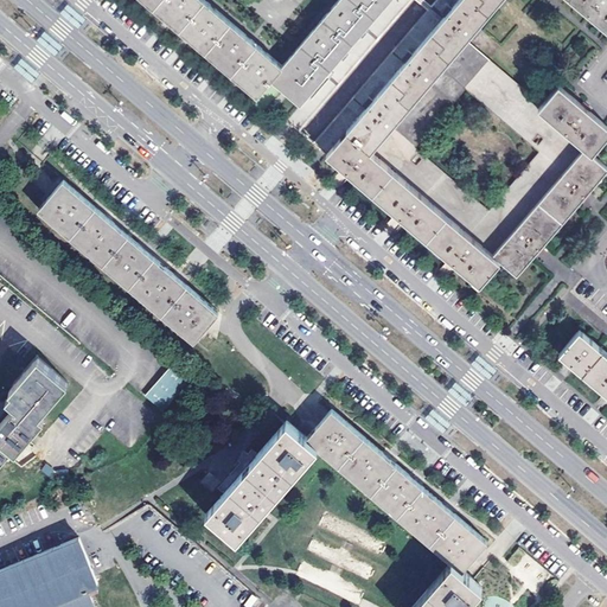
[(206,0),(146,0),(171,20),(190,38),(222,65),(241,81),(242,82),(257,95),(270,78),(282,65),(206,0)]
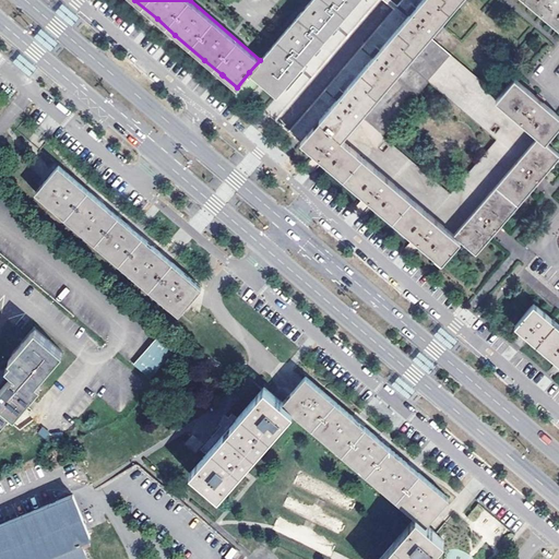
[(310,0),(260,60),(249,72),(264,85),(276,96),(295,75),(316,50),(334,28),(358,0),(310,0)]
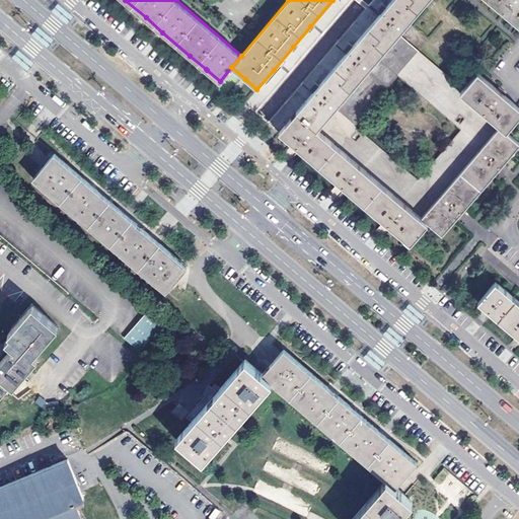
[(372,0),(286,102),(297,112),(316,89),(351,49),(383,9),(391,0),(372,0)]
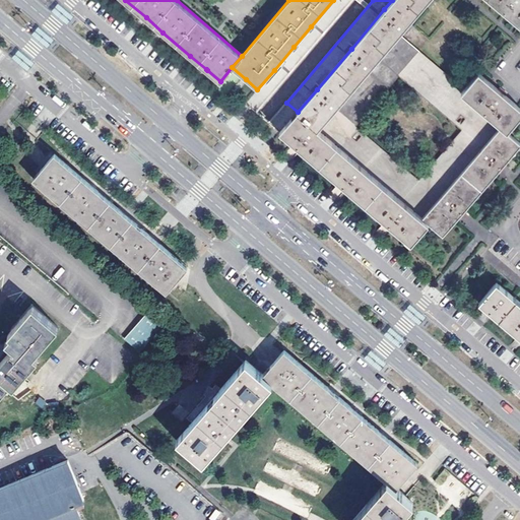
[(397,37),(428,0),(392,0),(384,9),(351,49),(317,89),(298,112),(318,128),(397,37)]
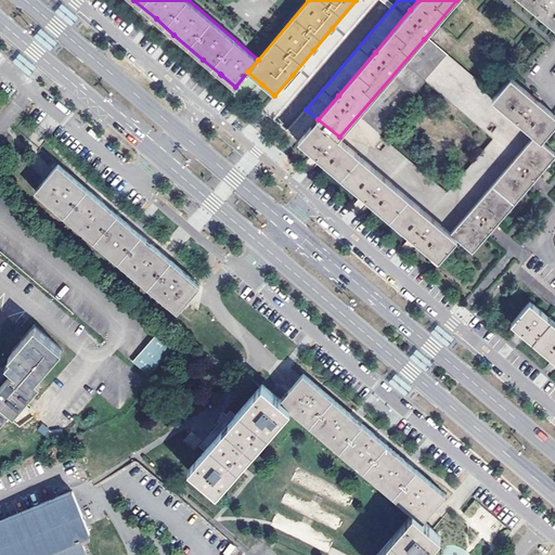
[(554,0),(520,0),(554,29),(554,0)]
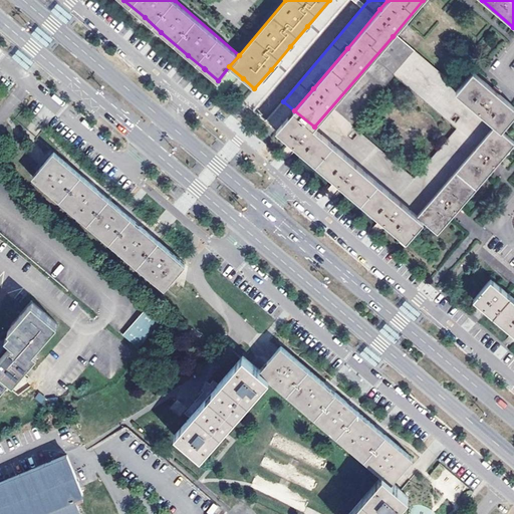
[(413,52),(393,36),(314,126),(334,145),(350,124),(395,74),(413,52)]
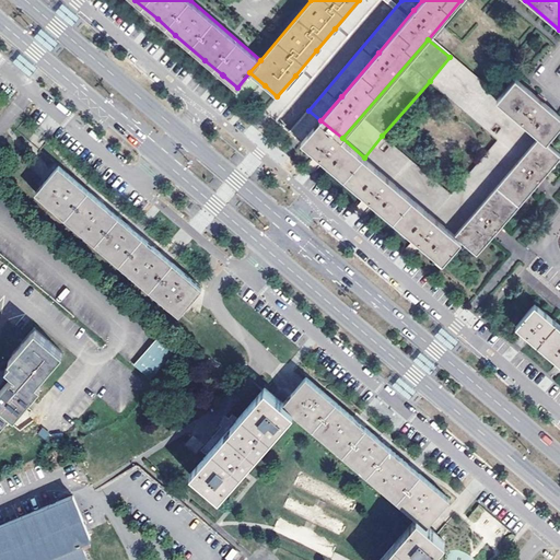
[(382,136),(364,158),(453,234),(538,135),(498,98),(450,57),(430,81),(499,139),(450,195),(382,136)]
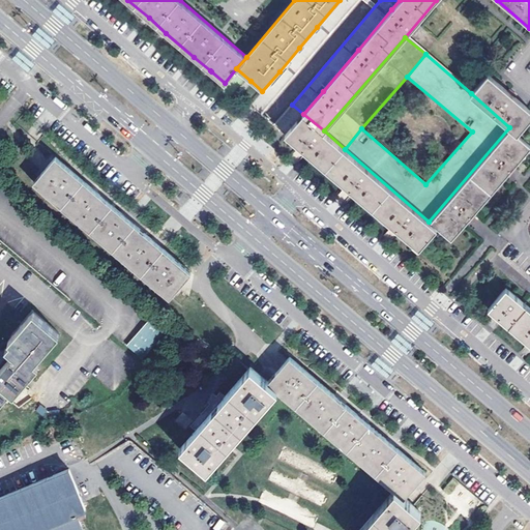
[(489,74),(471,93),(509,127),(517,135),(529,118),(529,109),(510,92),(489,74)]
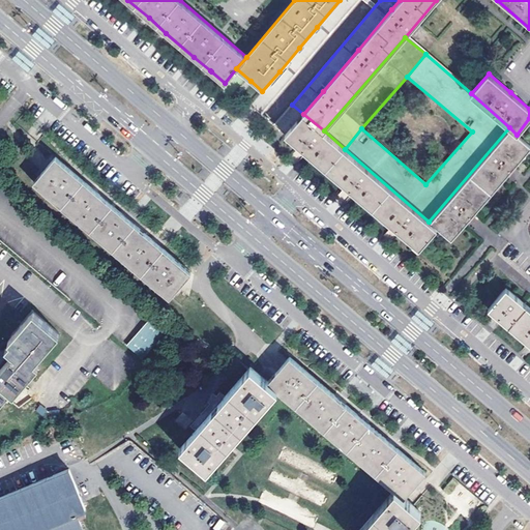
[(292,105),(274,125),(286,135),(303,114),(292,105)]
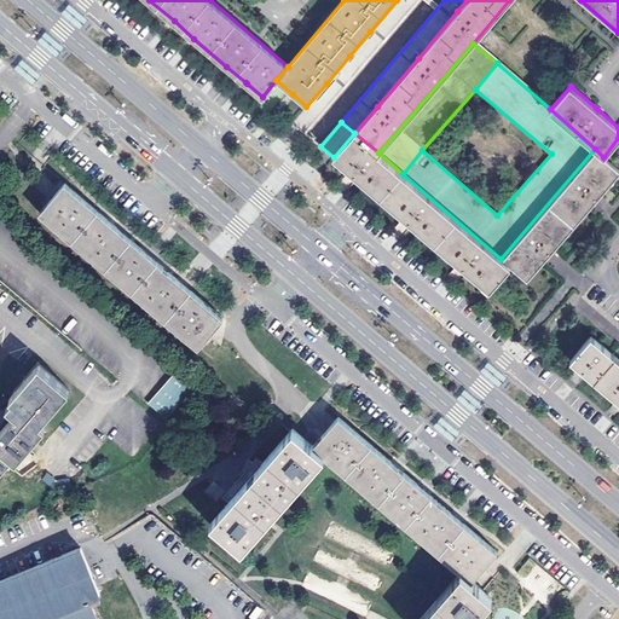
[(489,290),(510,267),(501,259),(403,174),(379,152),(354,133),(334,157),(353,174),(409,223),(461,266),(489,290)]
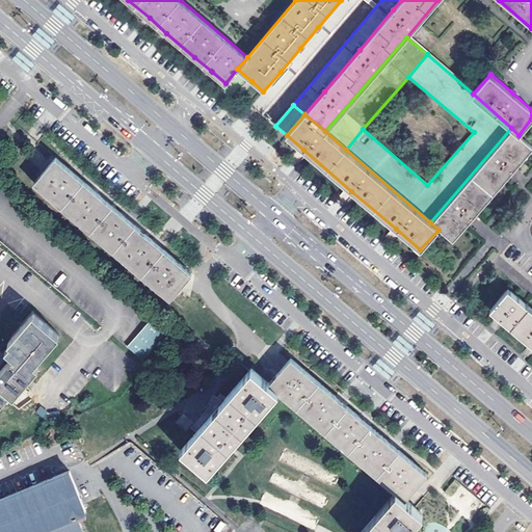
[(531,148),(531,145),(519,135),(511,128),(430,222),(439,230),(452,241),(473,217),(513,170),(531,148)]
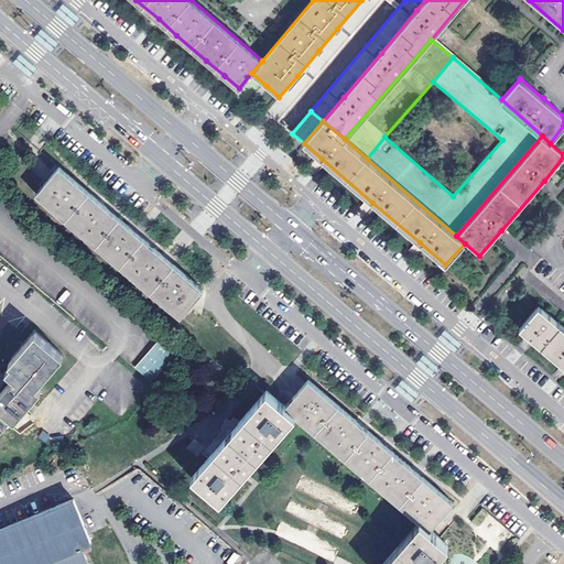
[(116,215),(60,166),(36,194),(181,316),(192,304),(204,290),(170,260),(139,235),(116,215)]
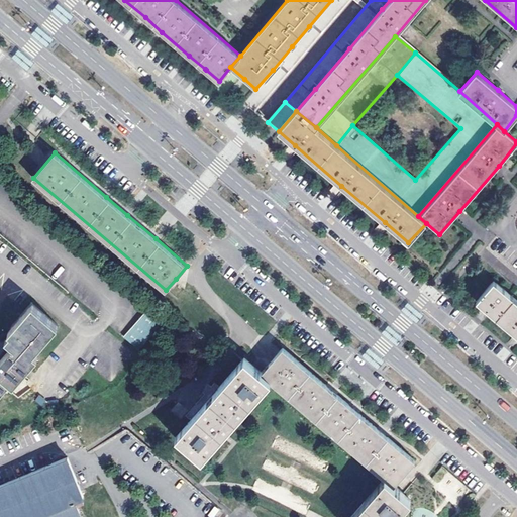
[(516,299),(493,280),(477,299),(487,308),(516,333),(516,299)]
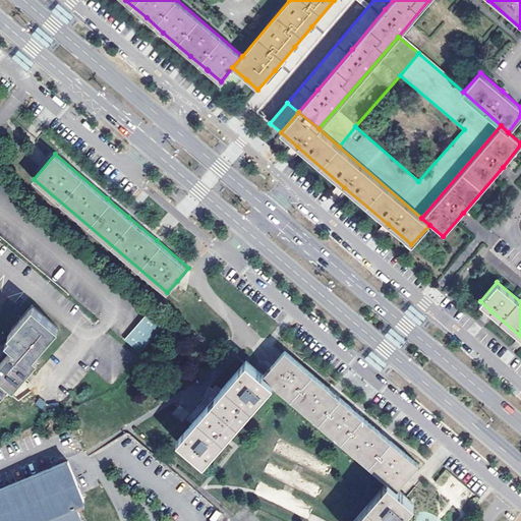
[(27,365),(32,369),(40,359),(37,356),(60,327),(34,304),(9,335),(21,344),(15,350),(13,348),(0,363),(3,365),(0,368),(0,398),(11,385),(16,389),(24,379),(20,374),(27,365)]
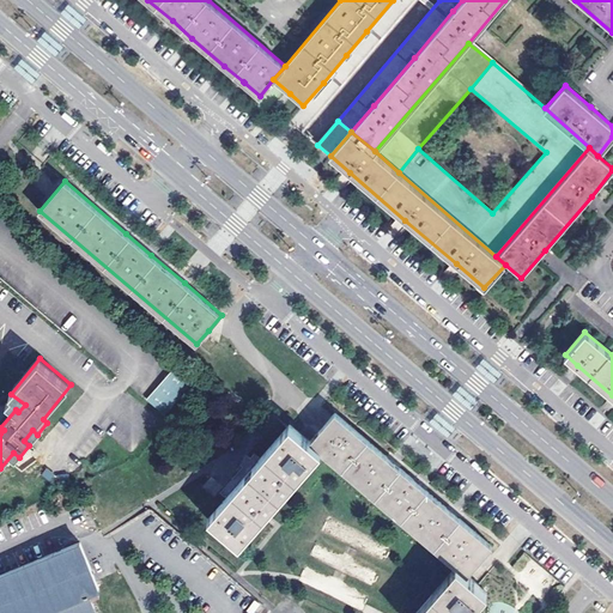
[(208,382),(181,359),(163,380),(146,400),(174,422),(208,382)]
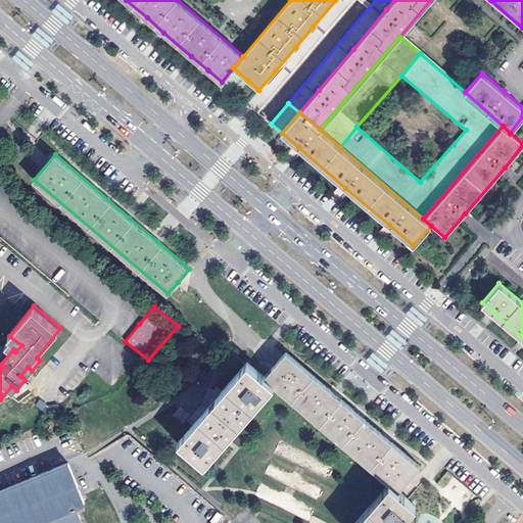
[(389,482),(399,491),(409,480),(421,466),(388,438),(360,414),(336,394),(287,351),(277,363),(265,377),(273,384),(389,482)]
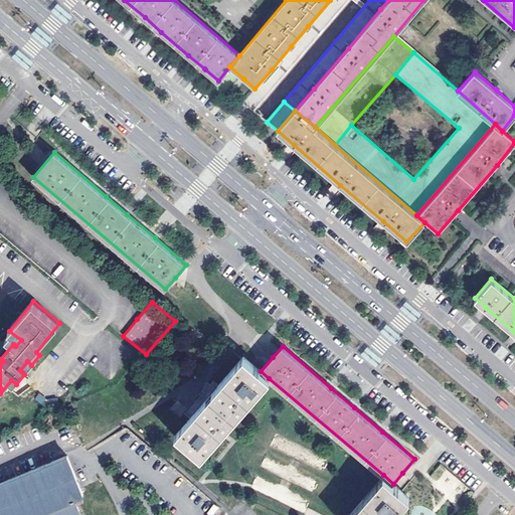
[(210,395),(235,416),(269,378),(261,371),(243,356),(213,392),(210,395)]
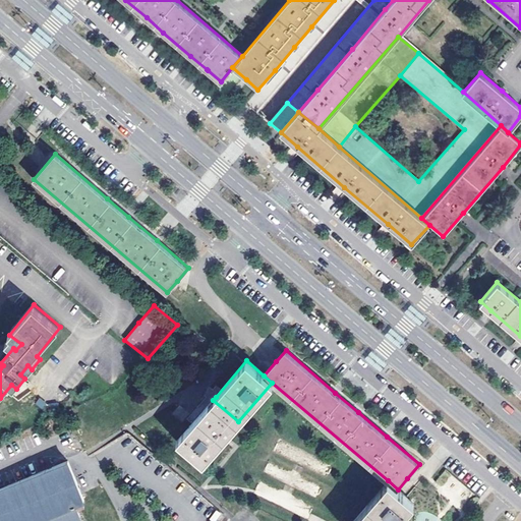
[(24,379),(32,369),(27,365),(20,374),(24,379)]
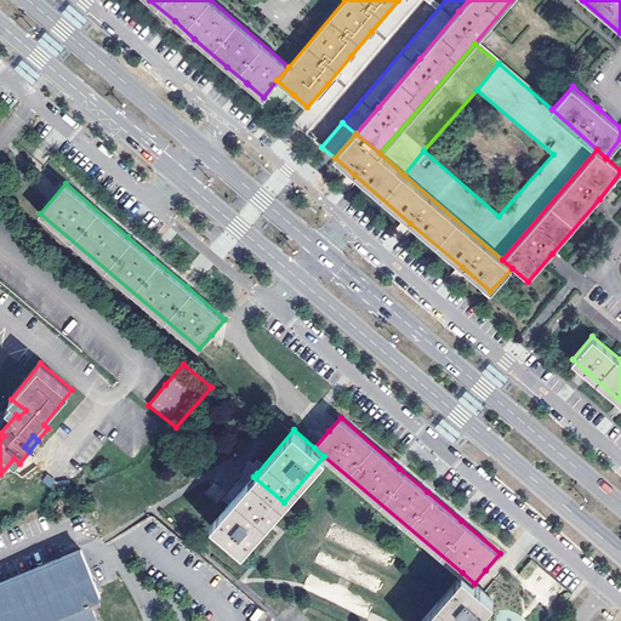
[(243,552),(284,502),(254,477),(238,496),(211,527),(243,552)]
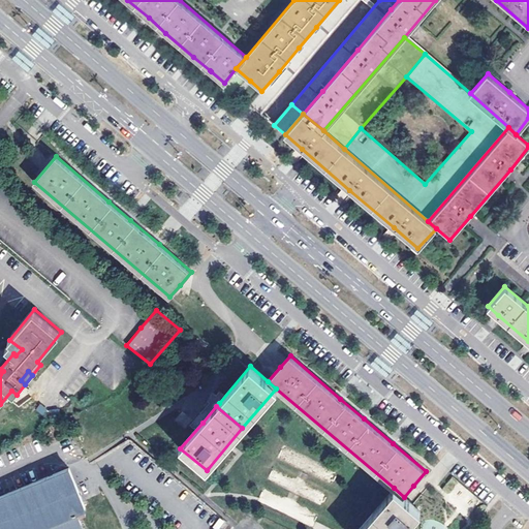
[(91,431),(102,440),(110,431),(98,422),(91,431)]
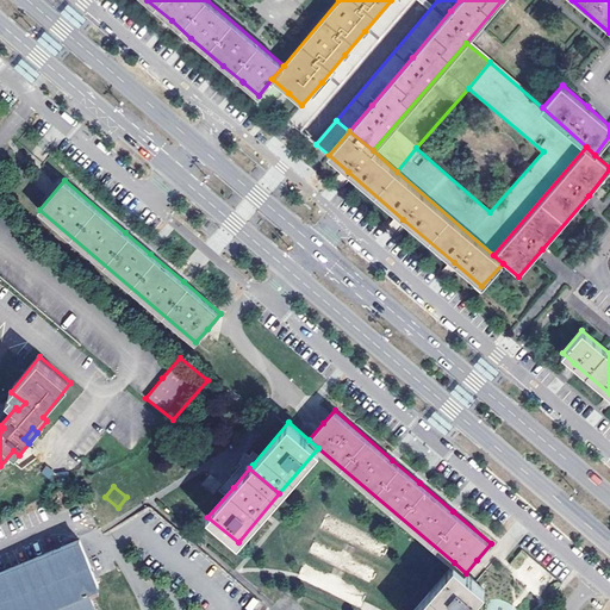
[(0,609),(97,609),(91,596),(98,592),(97,586),(99,585),(79,537),(0,571),(0,609)]
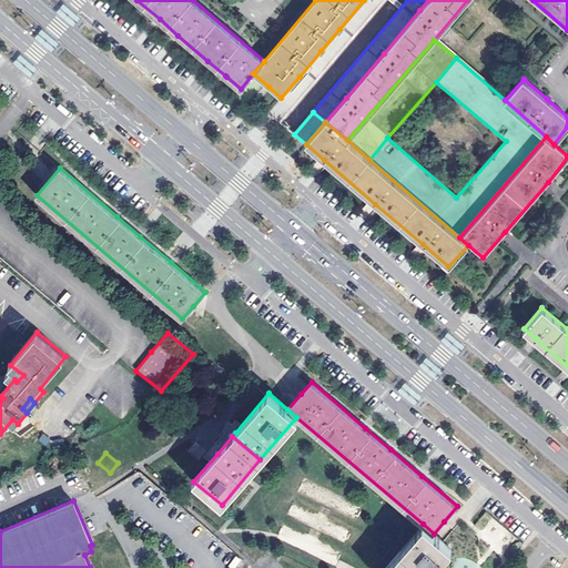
[(434,534),(423,524),(385,567),(435,567),(452,549),(434,534)]
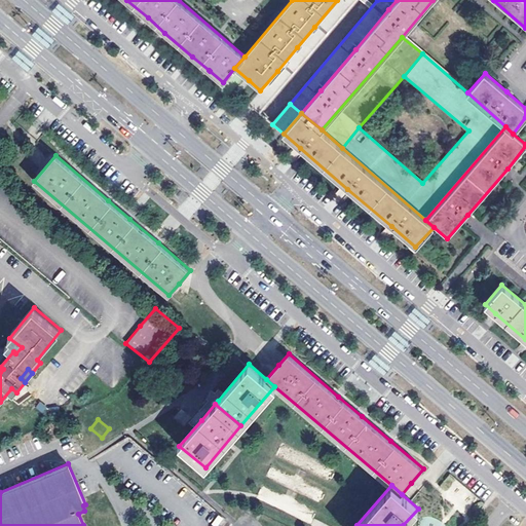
[(214,525),(219,525),(224,519),(218,515),(212,524),(214,525)]
